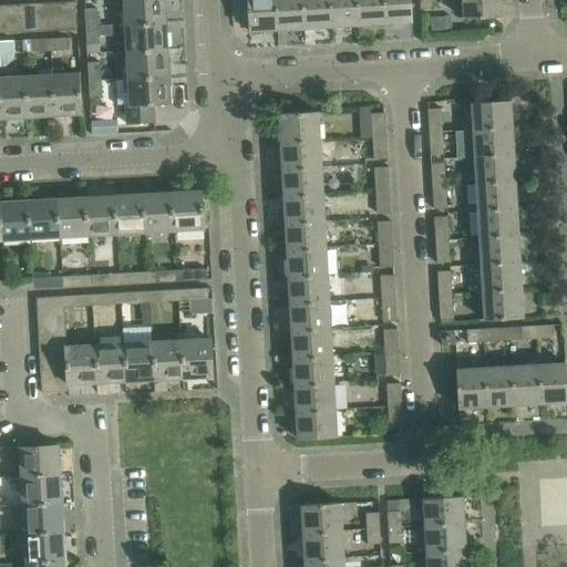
[(164,0),(123,0),(125,26),(165,23),(164,0)]
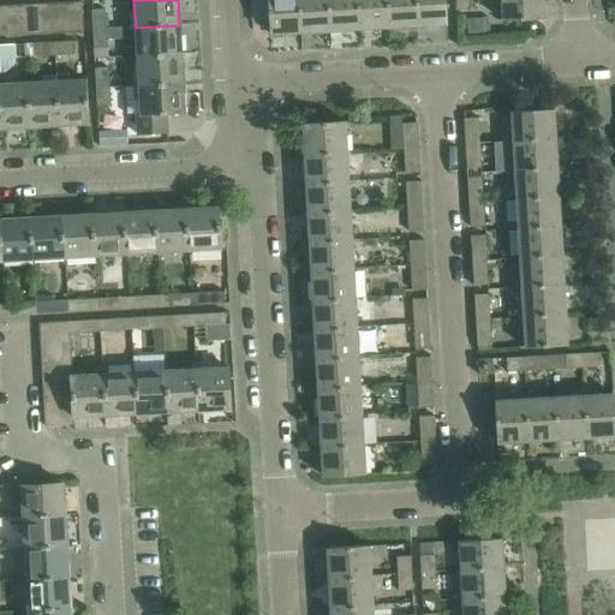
[(300,34),(298,0),(268,0),(270,35),(300,34)]
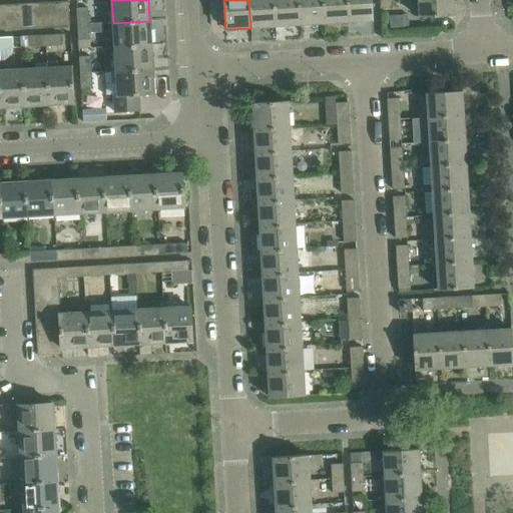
[(273,0),(248,0),(250,28),(275,26),(273,0)]
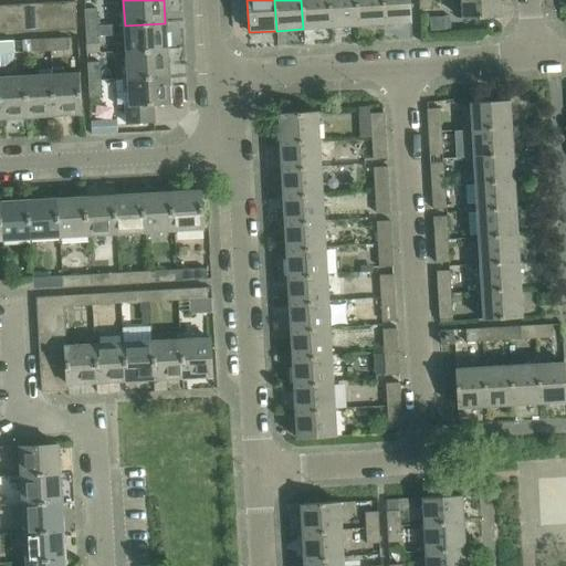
[(328,0),(301,0),(303,29),(329,28),(328,0)]
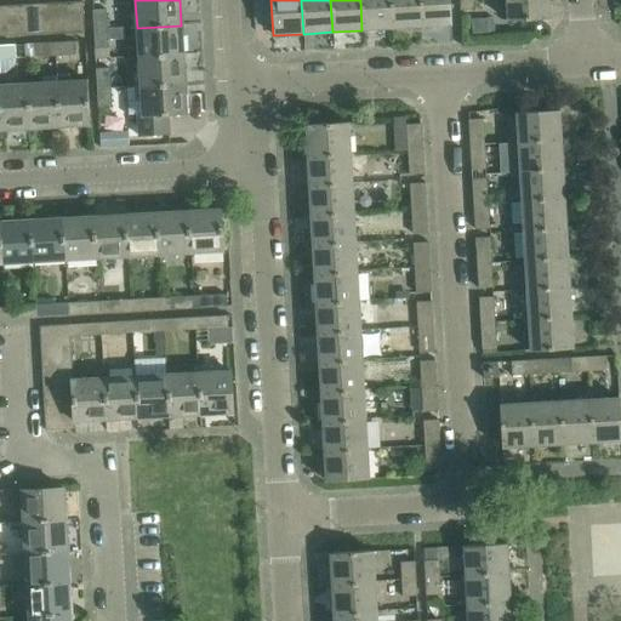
[(389,0),(360,0),(362,30),(392,28),(389,0)]
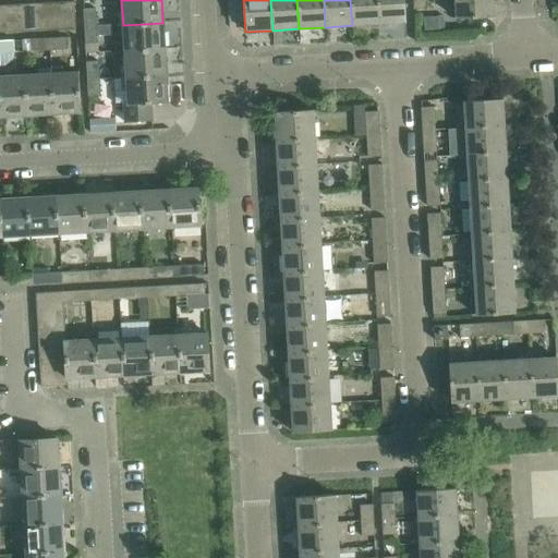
[(377,0),(350,0),(352,25),(378,24),(377,0)]
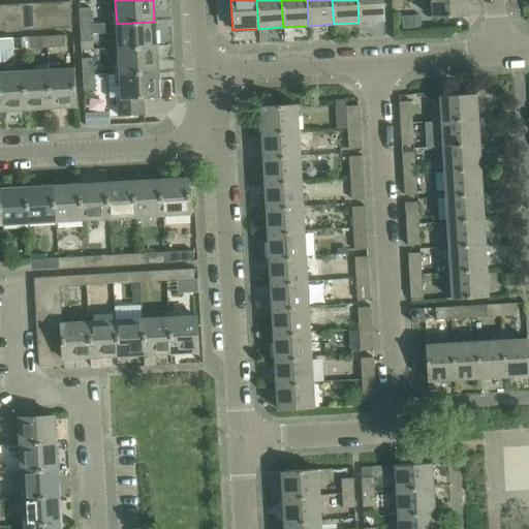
[(383,0),(358,0),(359,23),(384,22),(383,0)]
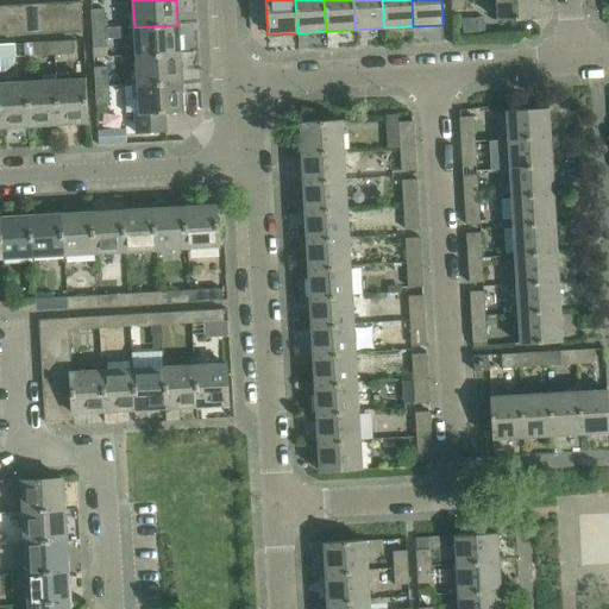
[(464,0),(451,0),(452,11),(465,10),(464,0)]
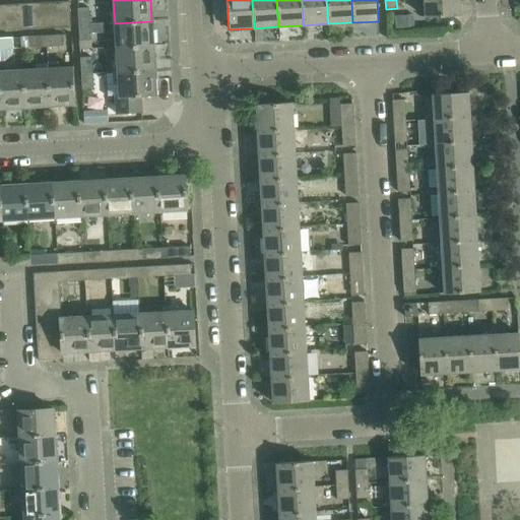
[(459,0),(424,0),(426,18),(460,16),(459,0)]
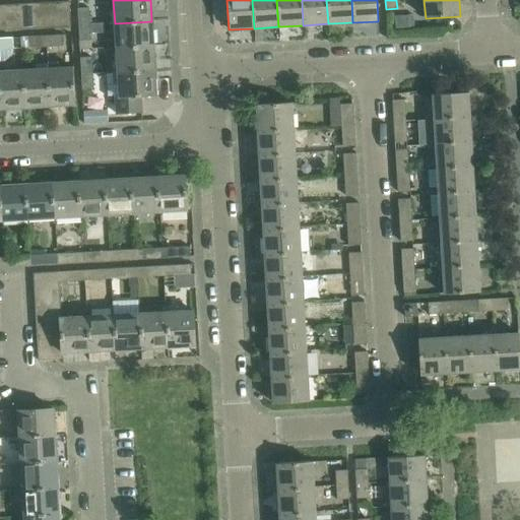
[(69,2),(57,3),(59,27),(70,27),(69,2)]
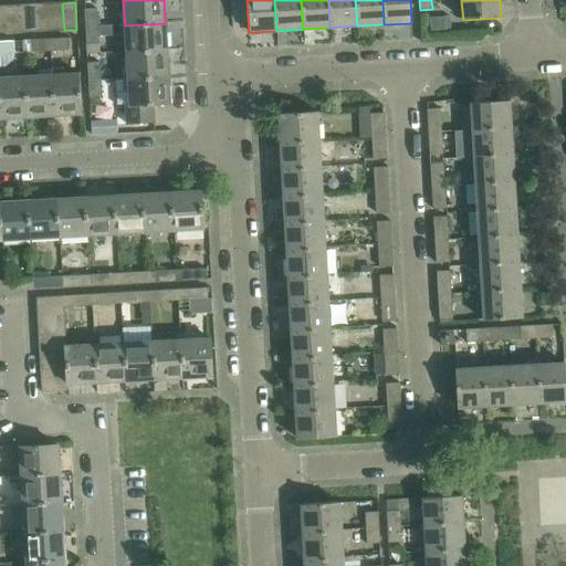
[(49,3),(35,4),(38,31),(51,31),(49,3)]
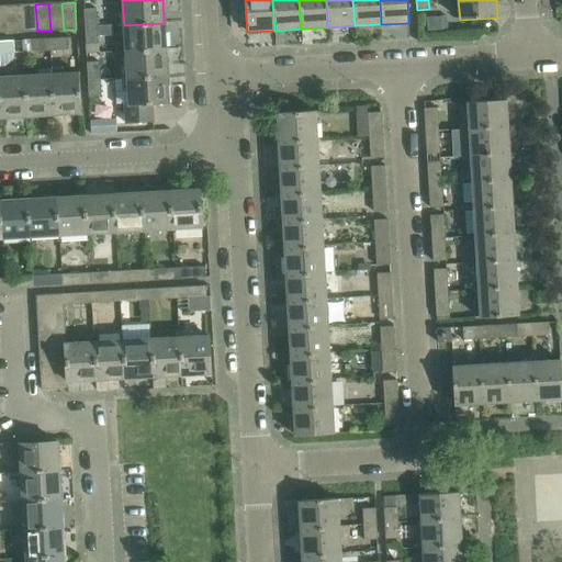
[(62,3),(48,3),(51,31),(64,30),(62,3)]
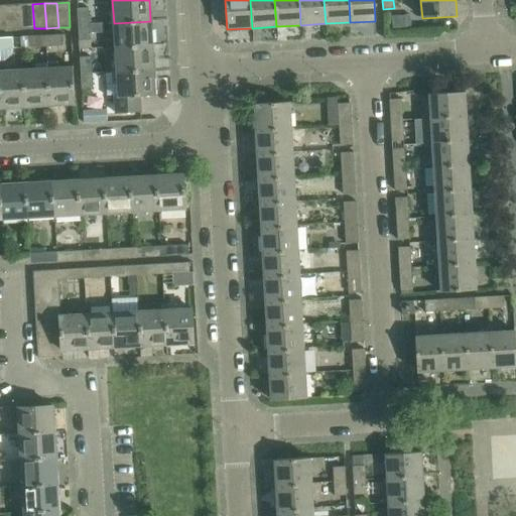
[(32,4),(20,5),(22,29),(34,28),(32,4)]
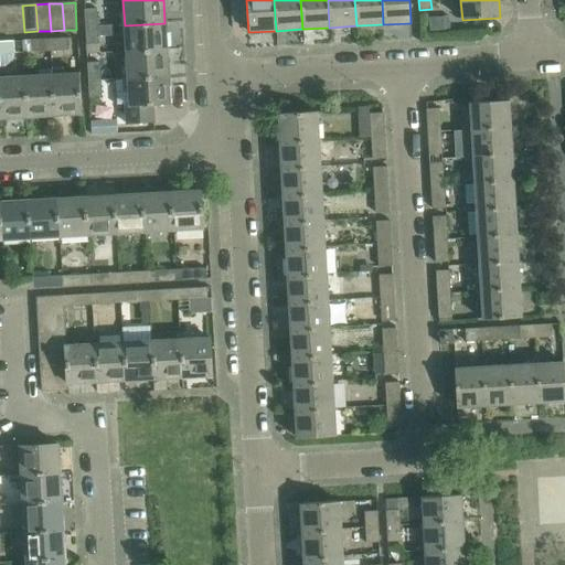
[(9,6),(0,6),(0,33),(10,33),(9,6)]
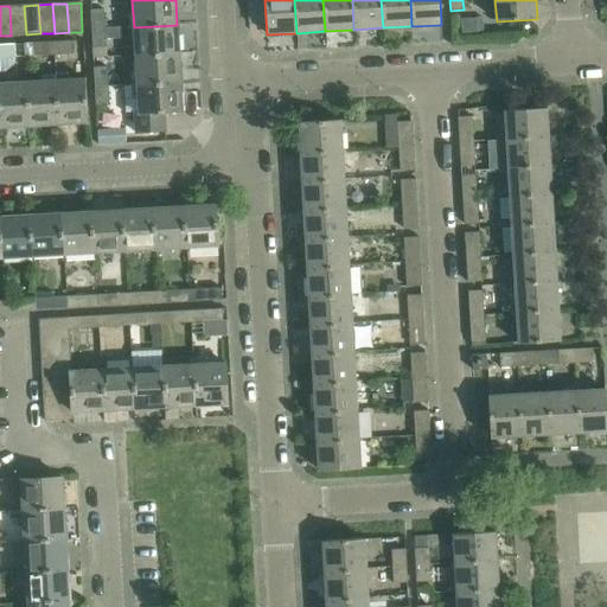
[(24,6),(10,6),(11,36),(26,34),(24,6)]
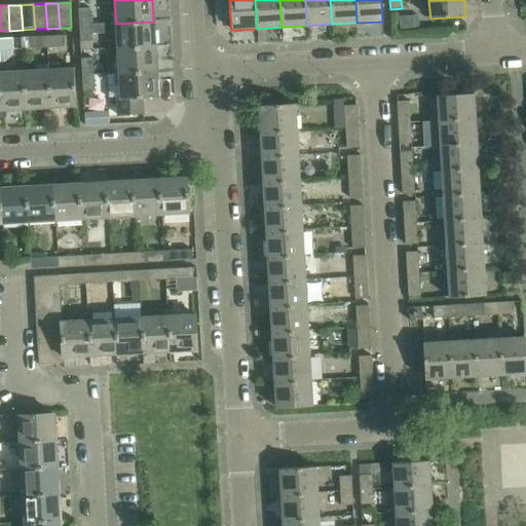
[(78,9),(79,26),(90,25),(89,8),(78,9)]
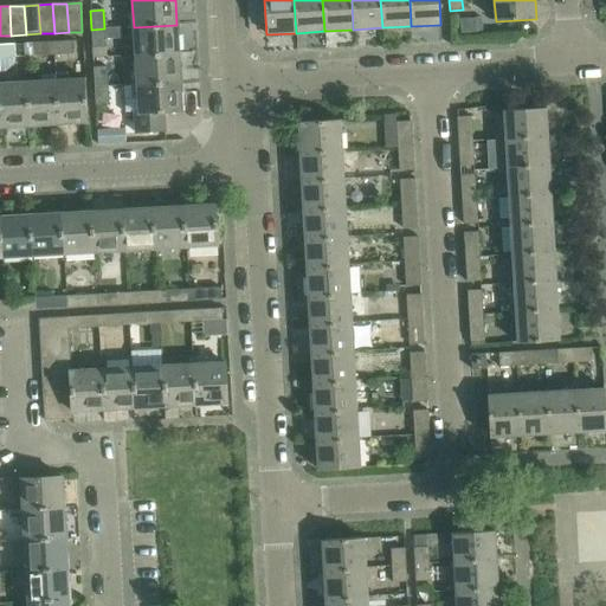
[(482,18),(459,19),(461,36),(483,34),(482,18)]
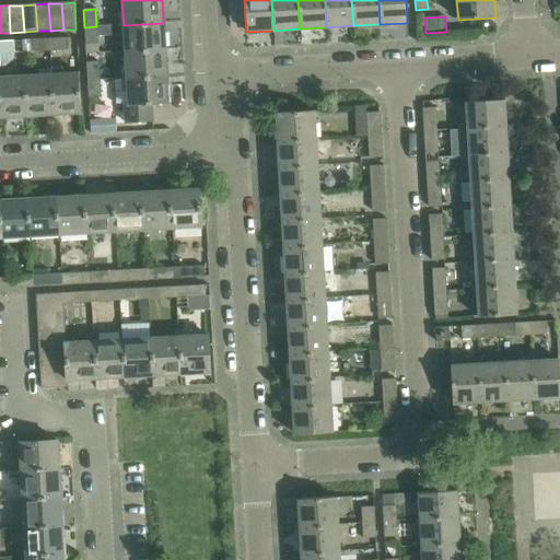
[(163,23),(124,25),(126,51),(165,49),(163,23)]
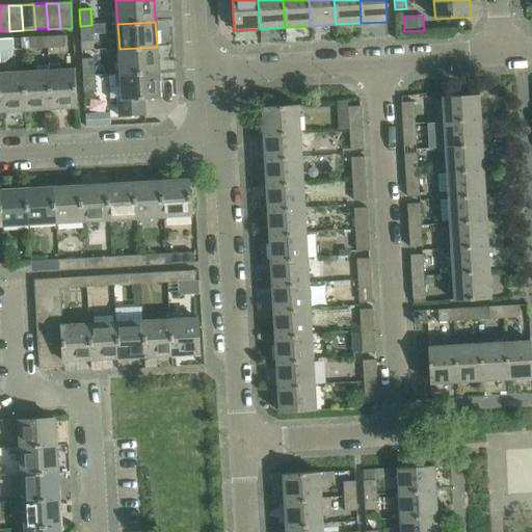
[(91,25),(80,26),(81,43),(92,42),(91,25)]
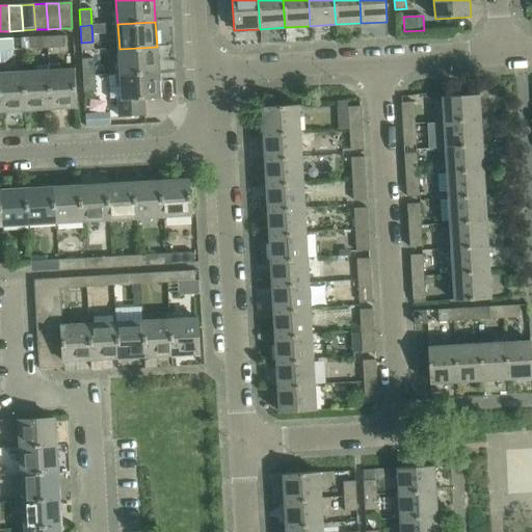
[(63,36),(47,37),(47,49),(63,48),(63,36)]
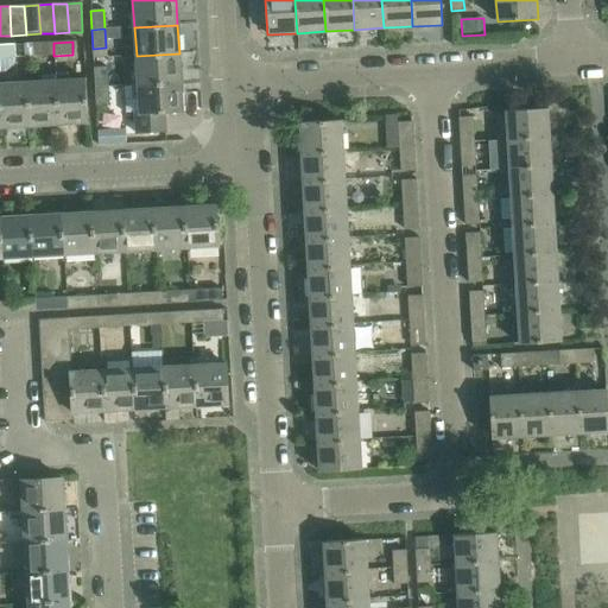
[(54,56),(54,43),(35,44),(35,57),(54,56)]
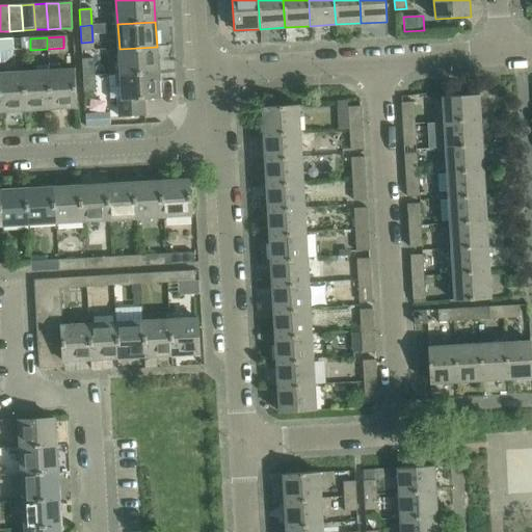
[(12,40),(0,40),(0,51),(14,51),(12,40)]
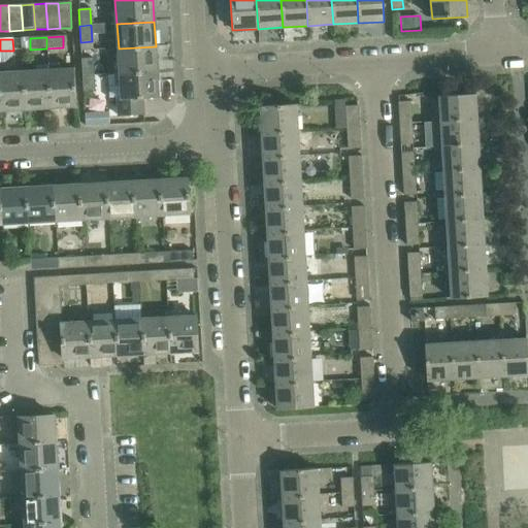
[(156,46),(119,48),(120,74),(157,72),(156,46)]
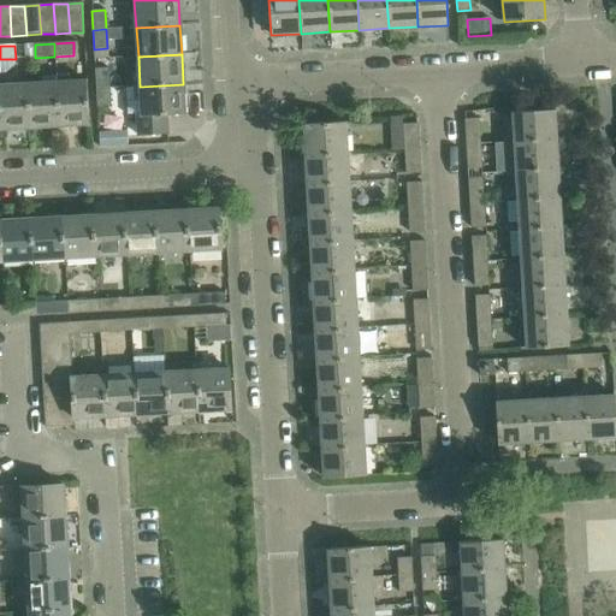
[(95,70),(96,89),(110,88),(108,69),(95,70)]
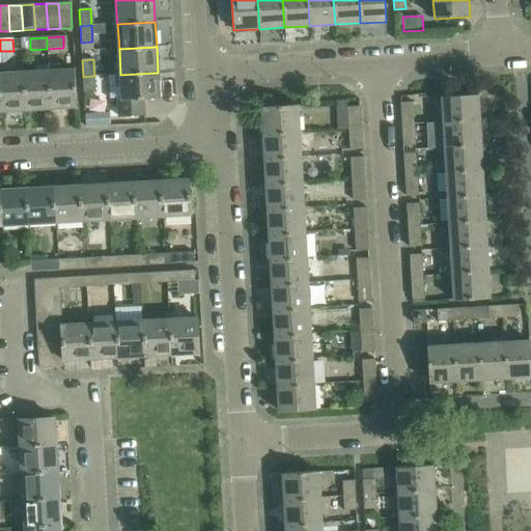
[(75,70),(49,71),(51,109),(77,107),(75,70)]
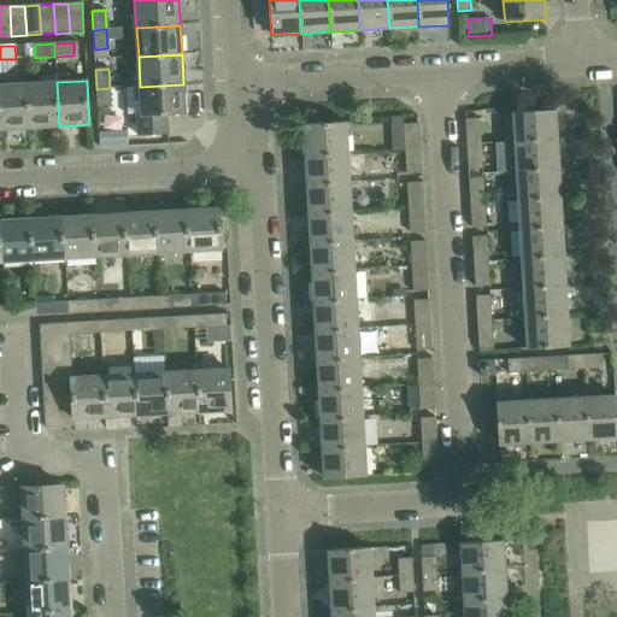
[(57,82),(27,84),(29,128),(59,127),(57,82)]
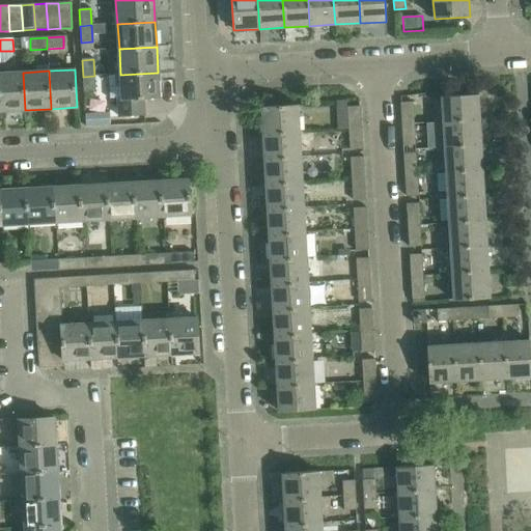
[(23,73),(0,74),(0,110),(0,111),(25,110),(23,73)]
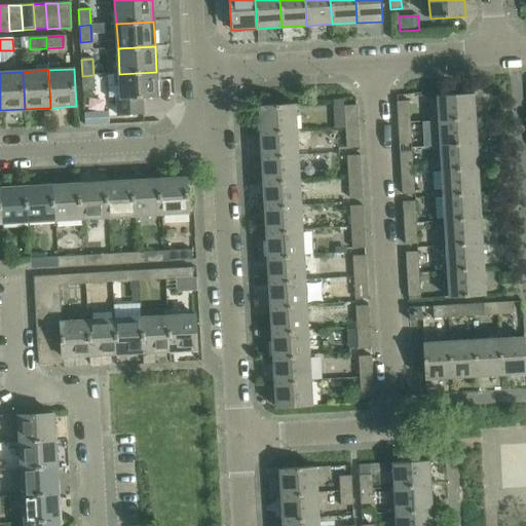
[(156,72),(119,74),(120,98),(116,99),(117,116),(143,115),(143,99),(158,98),(156,72)]
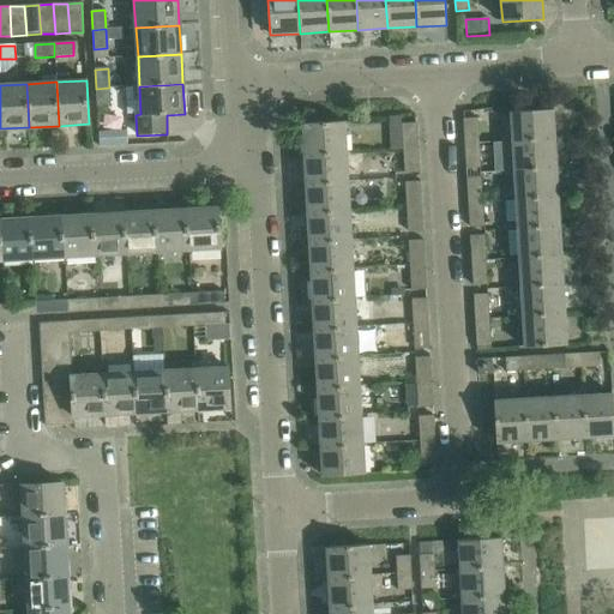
[(109,88),(96,89),(97,107),(110,107),(109,88)]
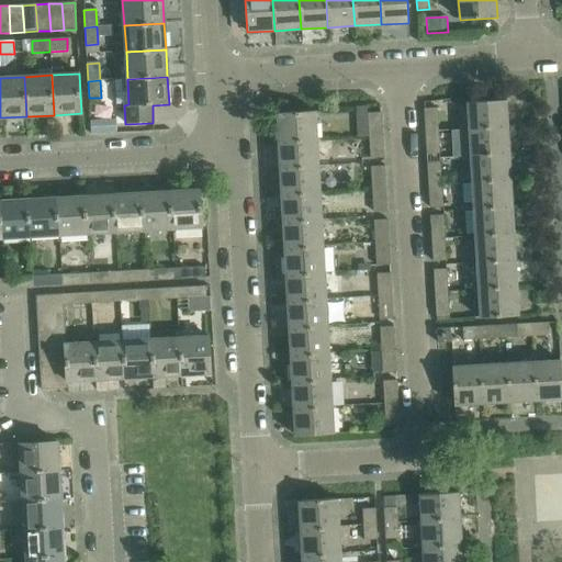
[(468,103),(469,131),(507,128),(506,101),(468,103)]
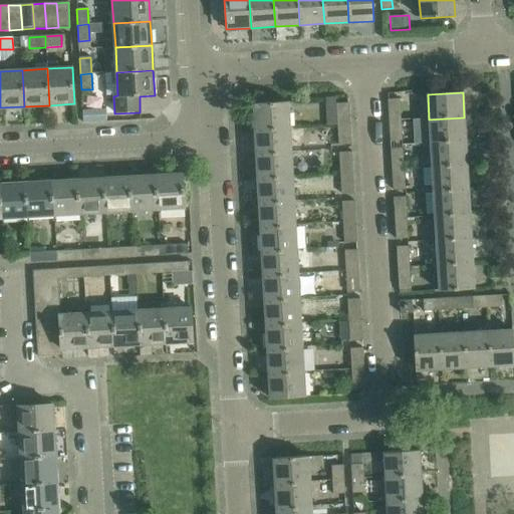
[(388,101),(390,121),(401,120),(400,100),(388,101)]
